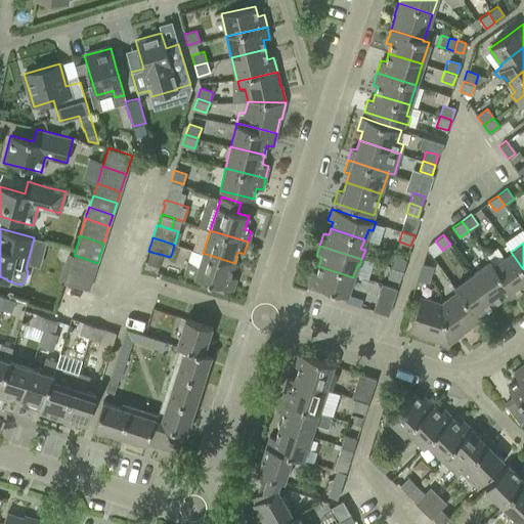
[(146,262),(159,265),(163,255),(150,252),(146,262)]
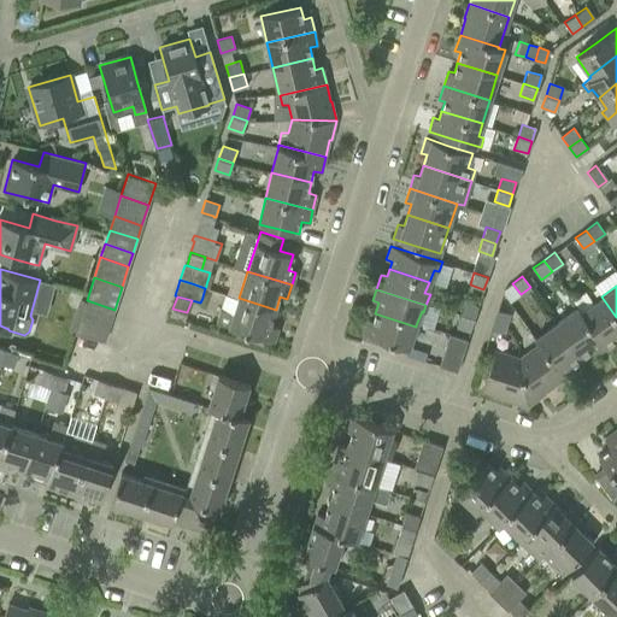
[(616,317),(601,297),(581,311),(579,313),(604,348),(615,341),(616,344),(616,317)]
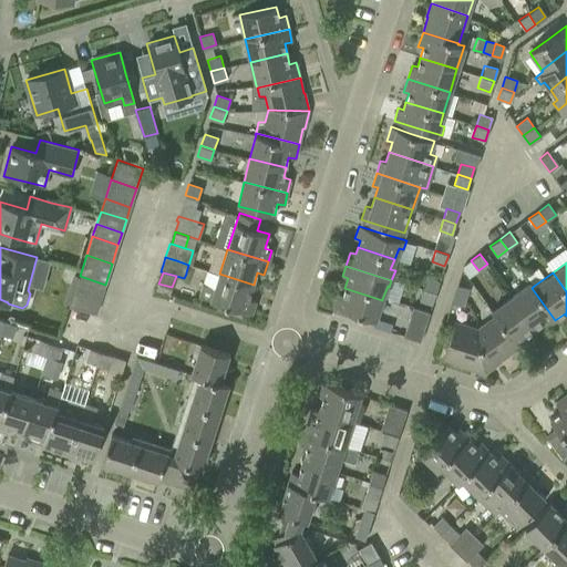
[(254,285),(219,274),(215,287),(202,284),(198,297),(251,313),(256,301),(249,299),(254,285)]
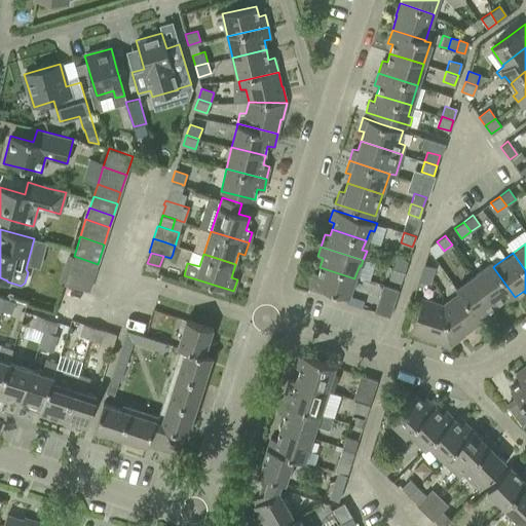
[(74,256),(69,271),(92,279),(96,267),(98,264),(74,256)]
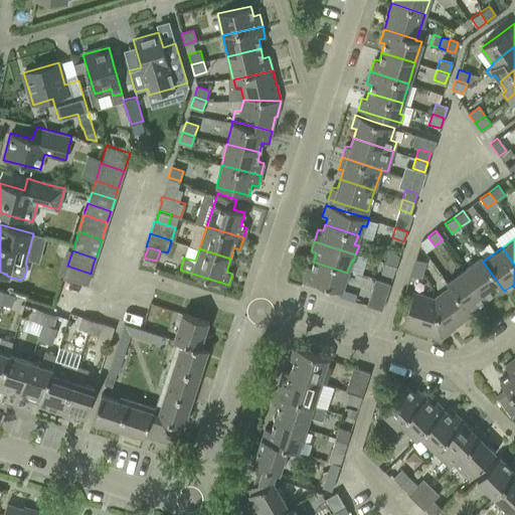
[(387,252),(384,263),(395,267),(399,255),(387,252)]
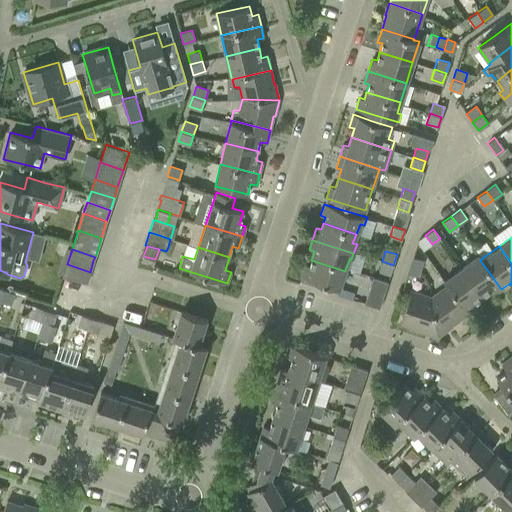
[(477,256),(460,269),(481,298),(490,291),(493,295),(501,289),(480,260),(482,258),(480,254),(477,256)]
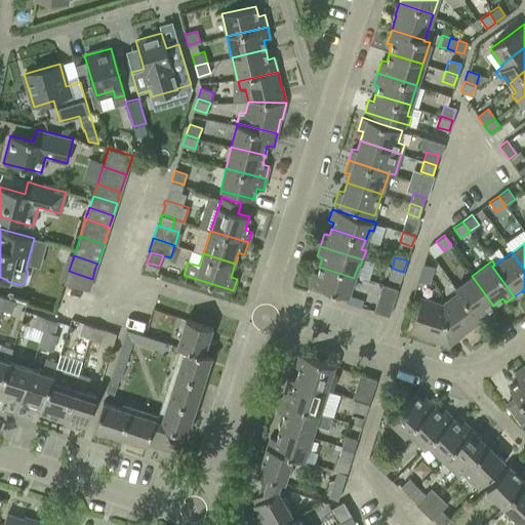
[(423,264),(420,272),(432,275),(434,267),(423,264)]
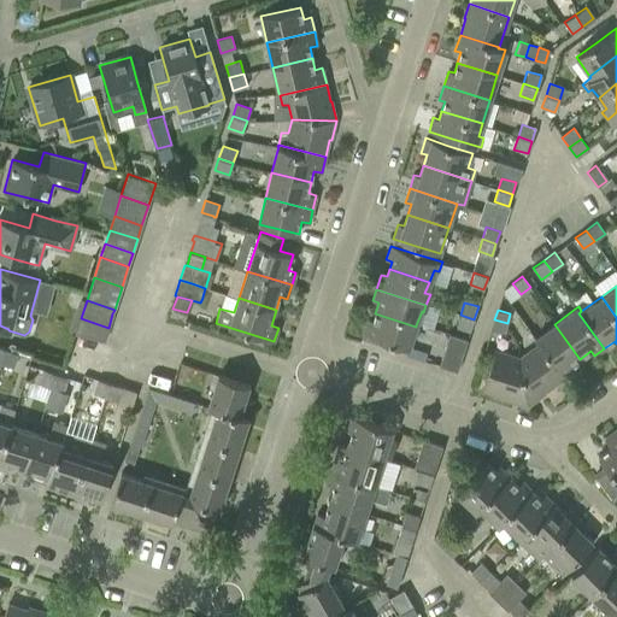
[(416,327),(375,313),(372,321),(368,318),(363,334),(409,348),(416,327)]
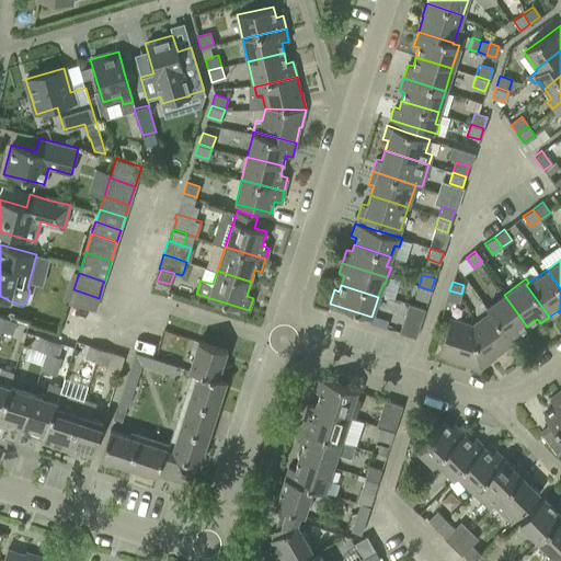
[(431,290),(419,286),(415,297),(427,301),(431,290)]
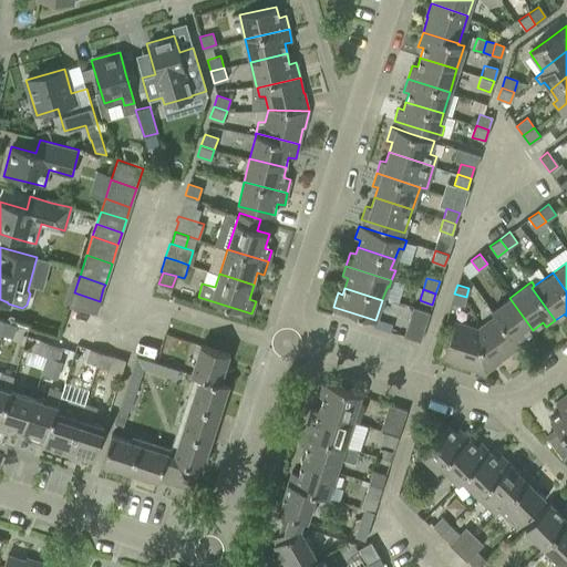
[(100,301),(74,292),(70,306),(95,313),(100,301)]
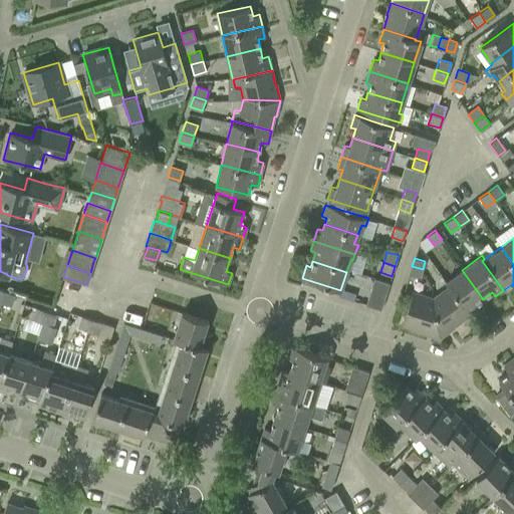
[(423,269),(412,266),(410,274),(420,277),(423,269)]
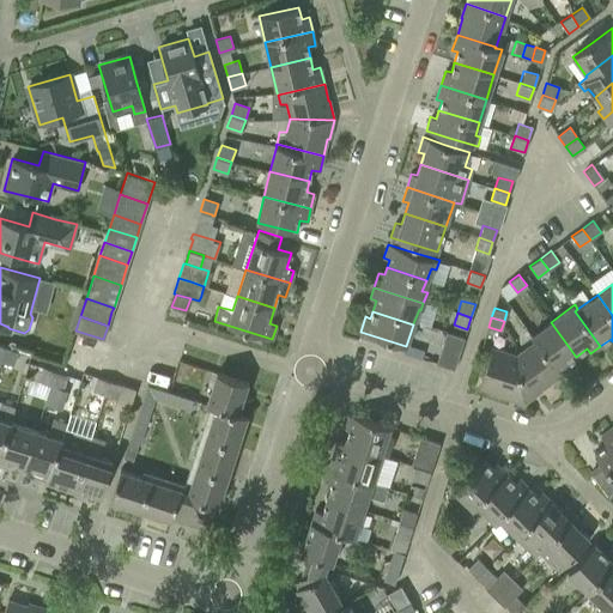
[(535,341),(559,376),(572,366),(569,362),(576,357),(551,322),(532,337),(535,341)]
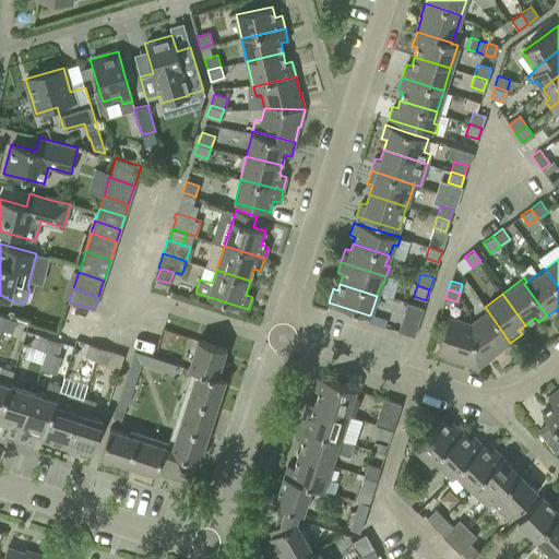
[(397,331),(414,336),(424,308),(407,302),(397,331)]
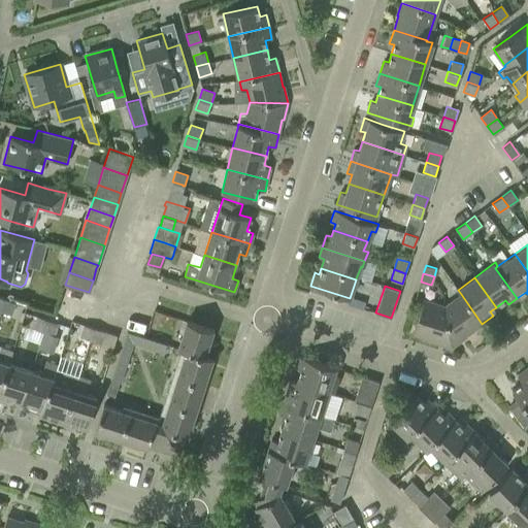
[(444,306),(451,348),(466,336),(465,335),(482,324),(461,294),(444,306)]
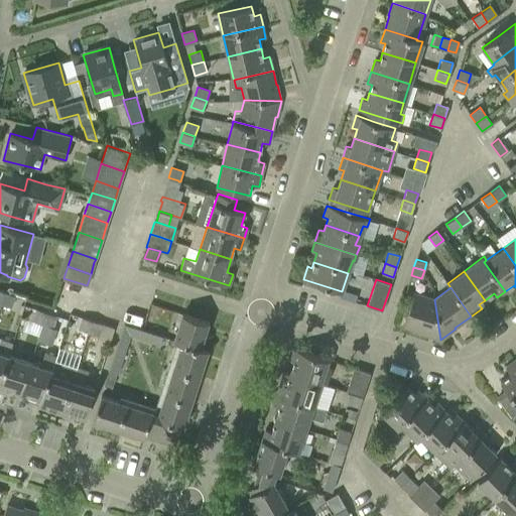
[(11,307),(14,295),(4,292),(0,303),(11,307)]
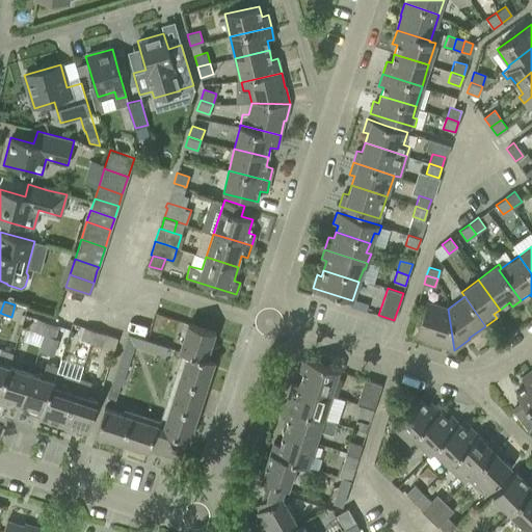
[(436,344),(454,350),(448,309),(447,308),(427,301),(416,337),(436,343),(436,344)]
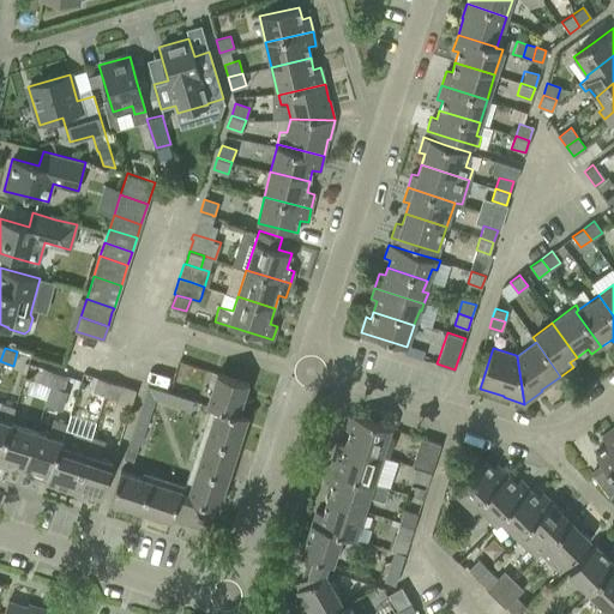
[(38,381),(50,385),(55,371),(42,367),(38,381)]
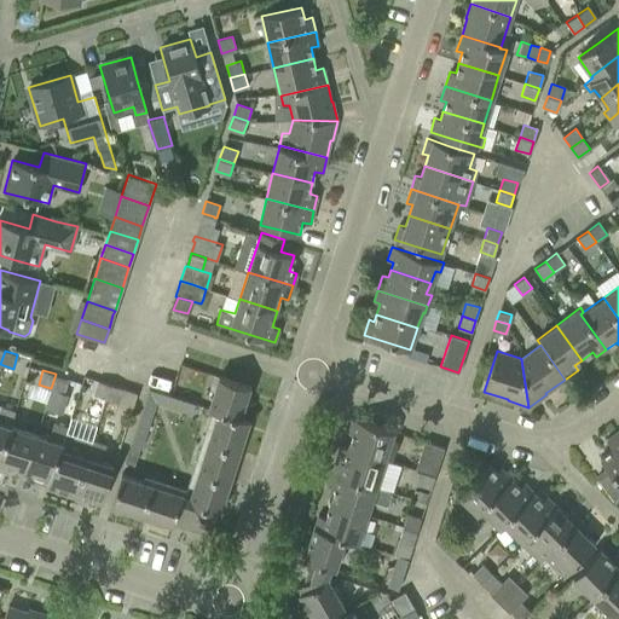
[(56,374),(51,388),(63,392),(68,379),(56,374)]
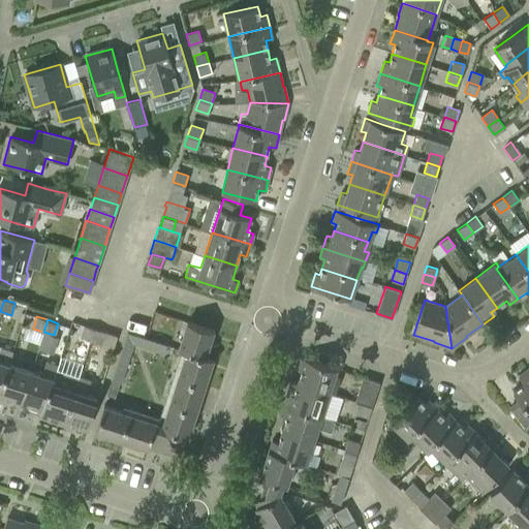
[(206,356),(214,331),(187,321),(178,348),(186,351),(155,448),(179,456),(185,437),(188,438),(213,359),(206,356)]
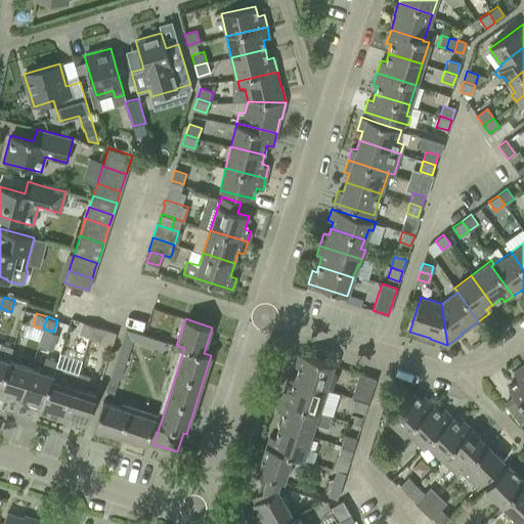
[(77,344),(86,347),(93,325),(83,322),(79,334),(80,335),(77,344)]
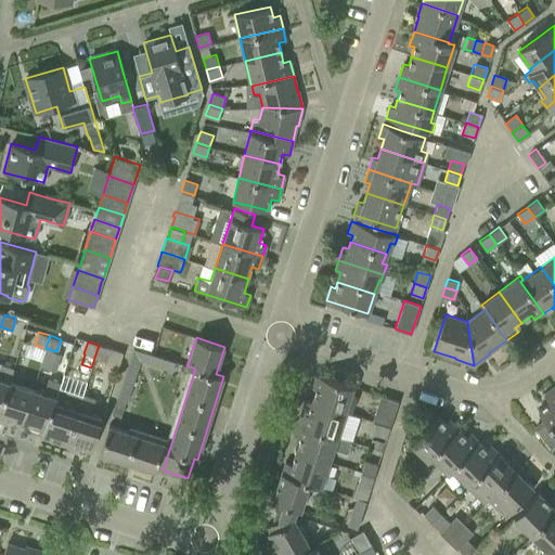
[(99,345),(94,358),(105,361),(110,348),(101,346),(99,345)]
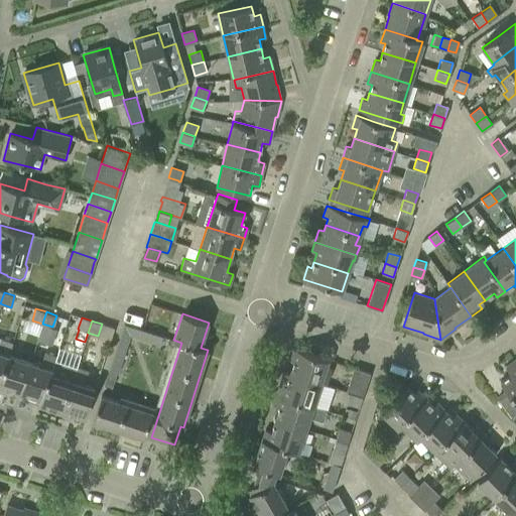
[(132,336),(135,328),(124,324),(121,333),(129,336),(130,335),(132,336)]
